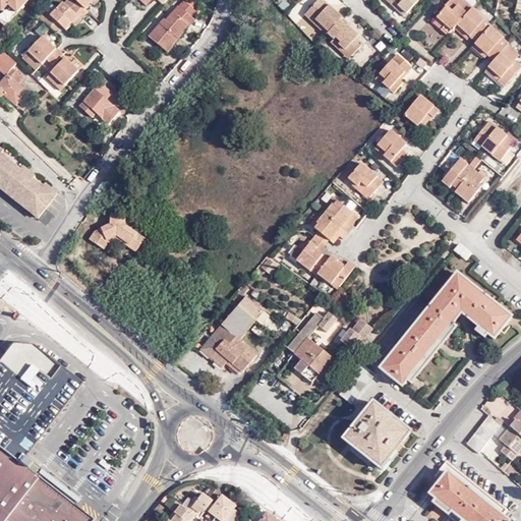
[(0,0),(0,8),(2,11),(8,4),(17,12),(27,0),(0,0)]
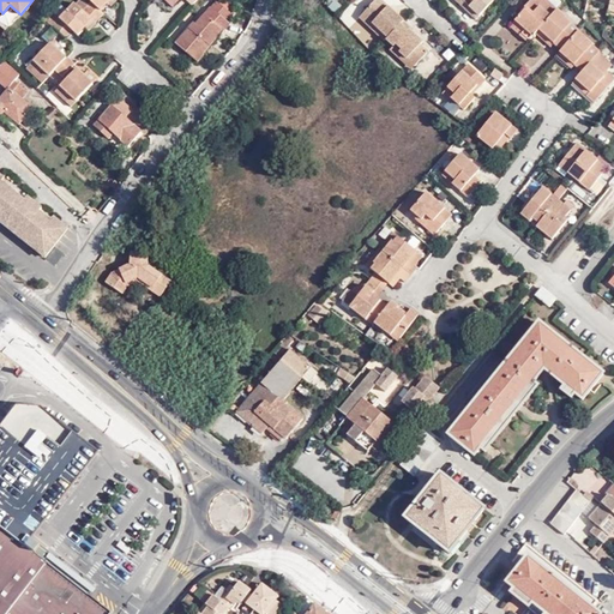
[(104,14),(101,12),(91,2),(89,5),(83,0),(79,0),(76,5),(74,4),(60,19),(73,31),(78,37),(85,29),(92,20),(96,24),(104,14)]
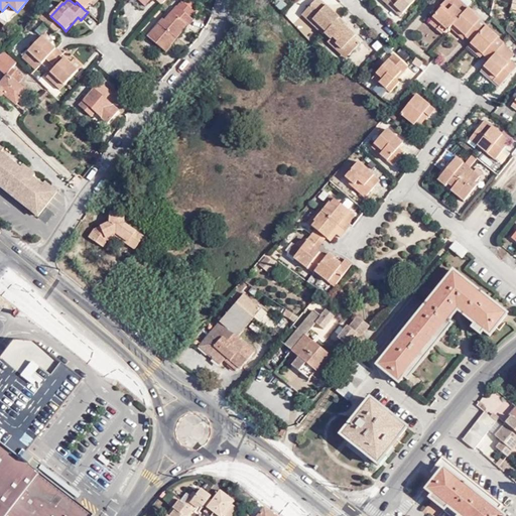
[(74,0),(77,2),(85,10),(93,0),(74,0)]
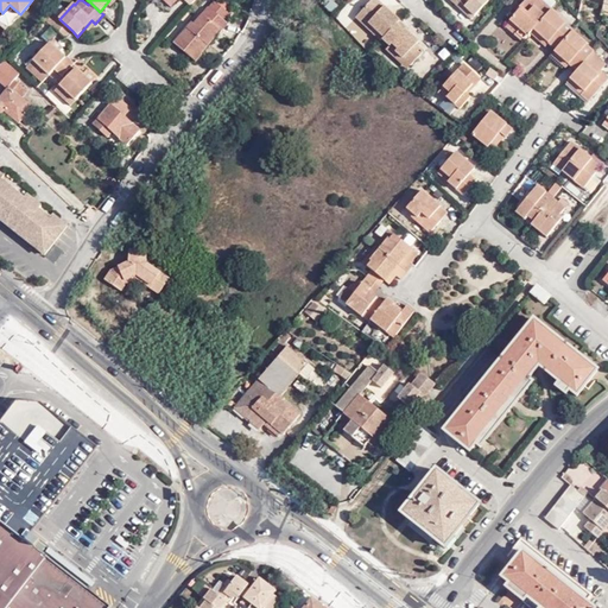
[(372,33),(380,42),(382,39),(400,21),(377,0),(372,0),(359,16),(374,30),(372,33)]
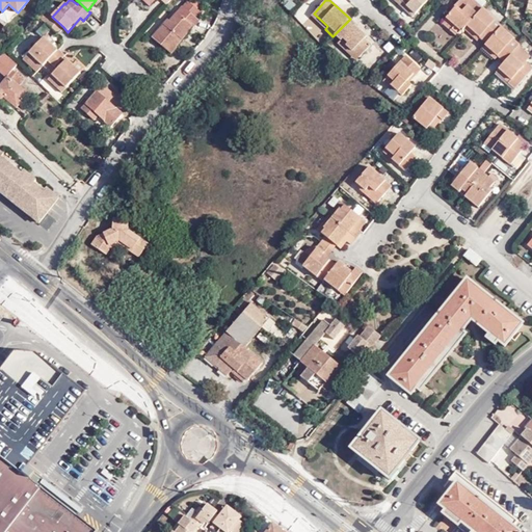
[(400,1),(416,15),(428,0),(394,0),(398,3),(400,1)]
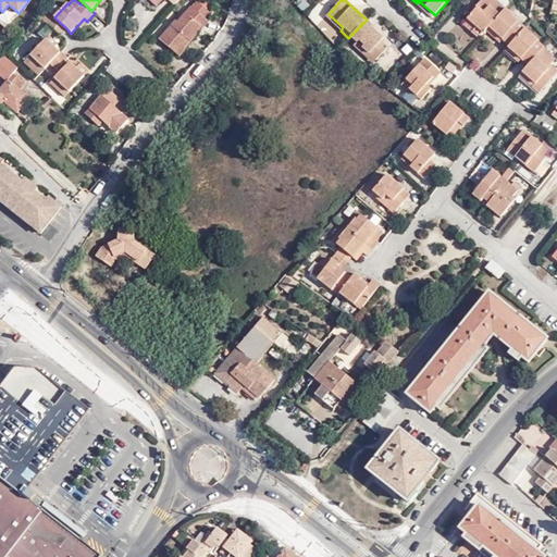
[(489,27),(505,9),(495,0),(481,0),(475,7),(477,8),(467,19),(475,26),(471,32),(479,38),(485,31),(489,27)]
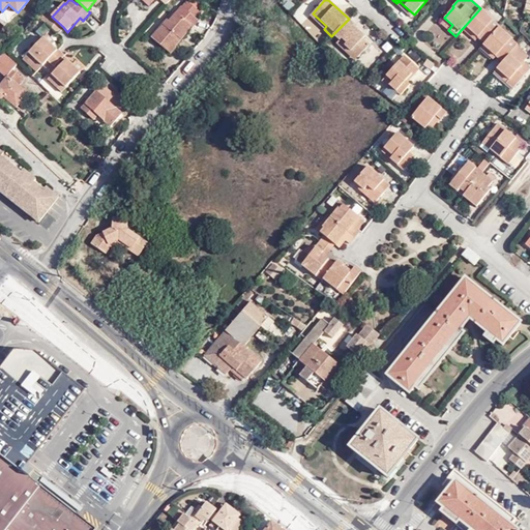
[(187,1),(182,7),(196,18),(201,12),(187,1)]
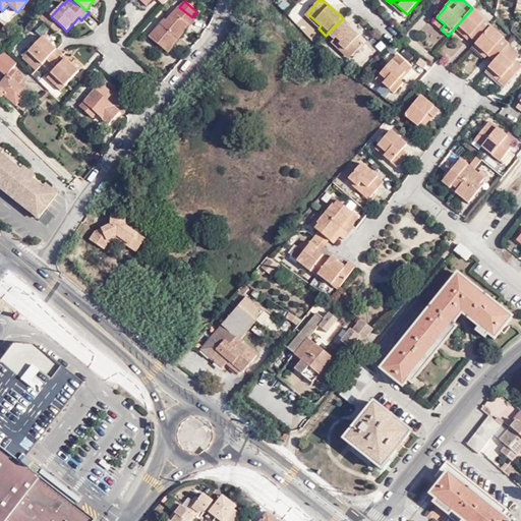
[(404,17),(407,14),(392,1),(390,3),(404,17)]
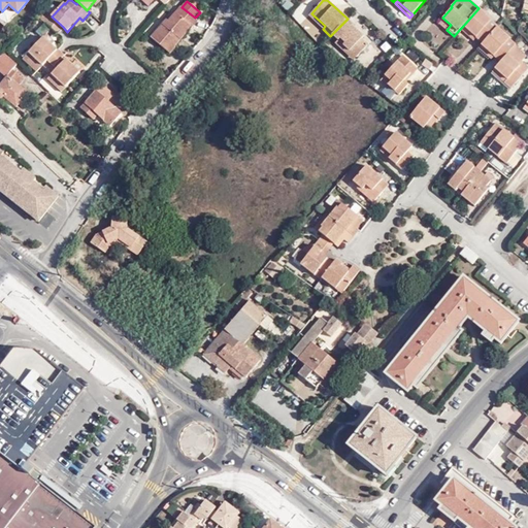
[(195,18),(182,7),(182,6),(169,22),(167,20),(151,38),(170,55),(175,47),(175,46),(188,32),(187,32),(179,26),(185,21),(191,26),(193,27),(198,21),(195,18)]
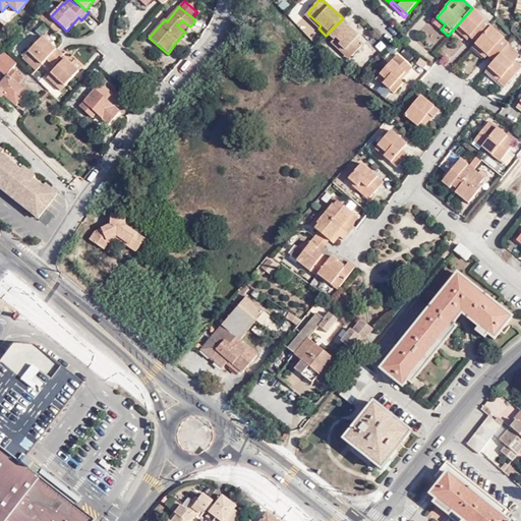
[(480,14),(472,8),(457,25),(470,37),(476,42),(490,26),(490,25),(479,15),(480,14)]
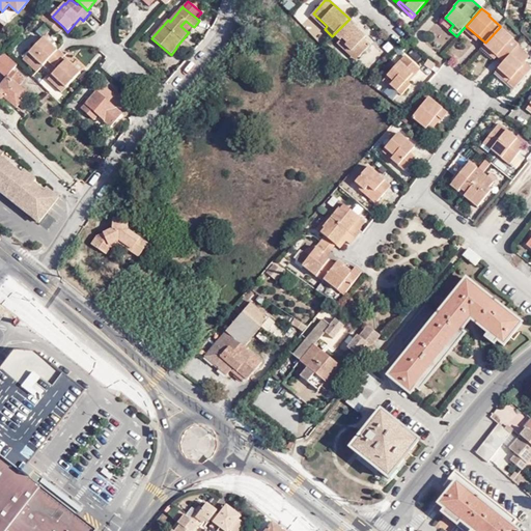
[(52,17),(44,9),(37,17),(45,24),(52,17)]
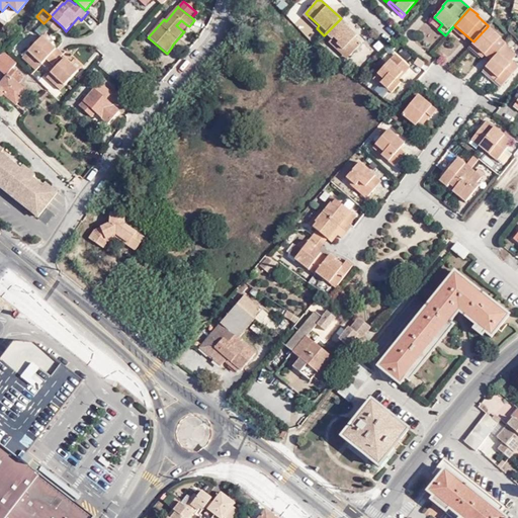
[(303,15),(317,28),(319,25),(306,13),(303,15)]
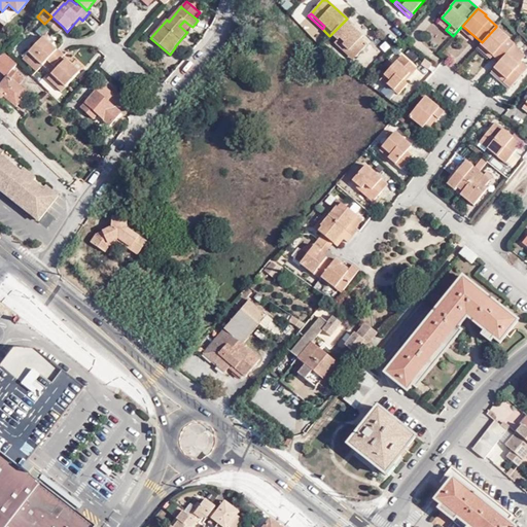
[(51,16),(44,24),(57,34),(63,27),(51,16)]
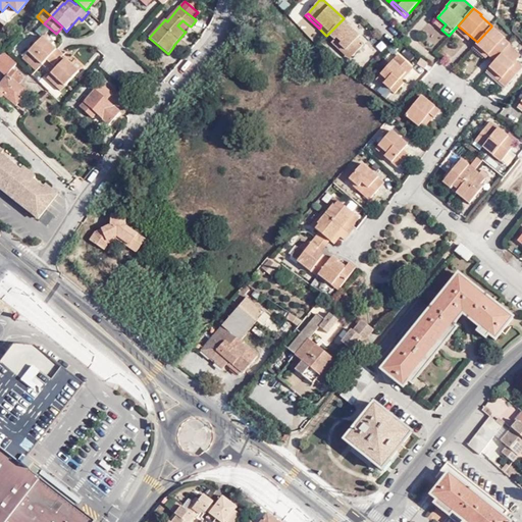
[(90,16),(85,20),(93,29),(98,24),(90,16)]
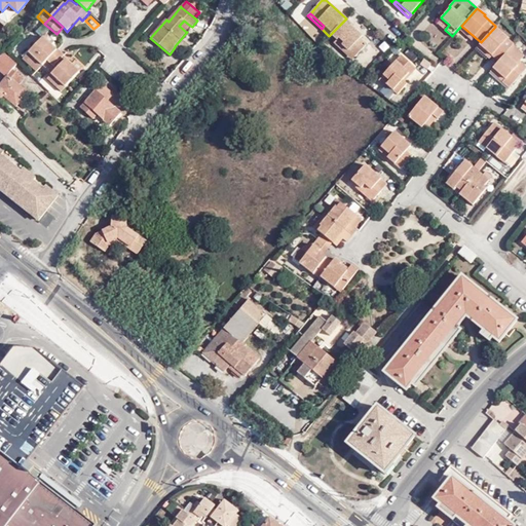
[(79,17),(73,25),(76,28),(82,21),(79,17)]
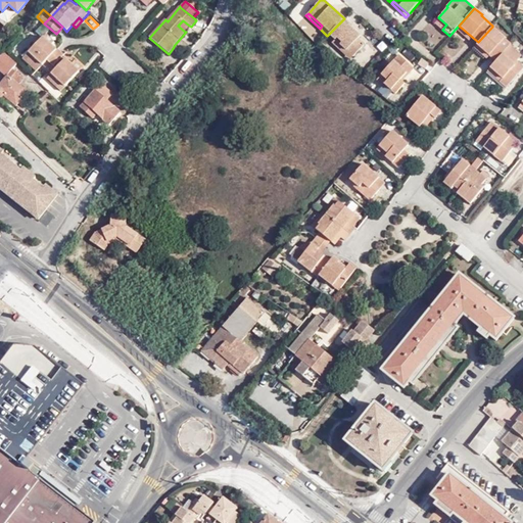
[(434,22),(442,30),(446,25),(438,17),(434,22)]
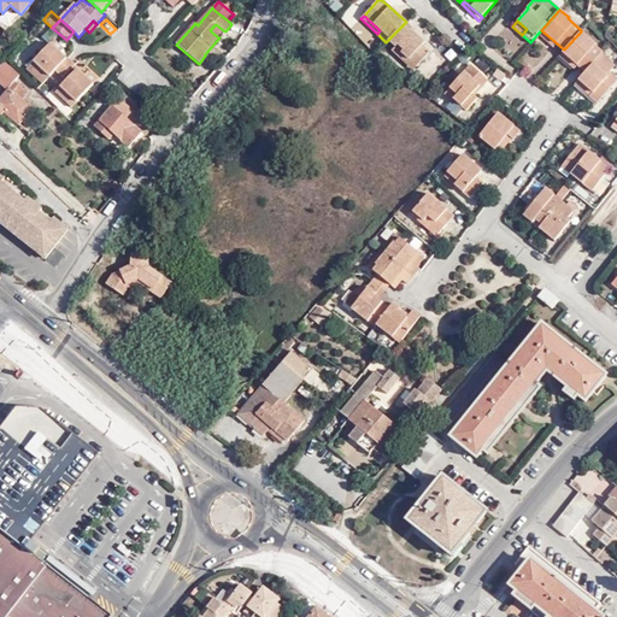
[(406,22),(388,40),(395,47),(393,51),(403,60),(405,57),(416,68),(430,53),(422,46),(425,42),(411,29),(412,28),(406,22)]
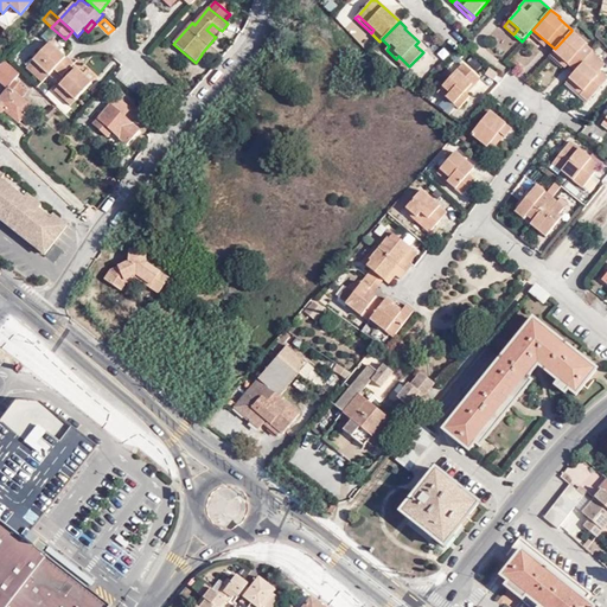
[(206,30),(215,37),(219,30),(212,24),(206,30)]
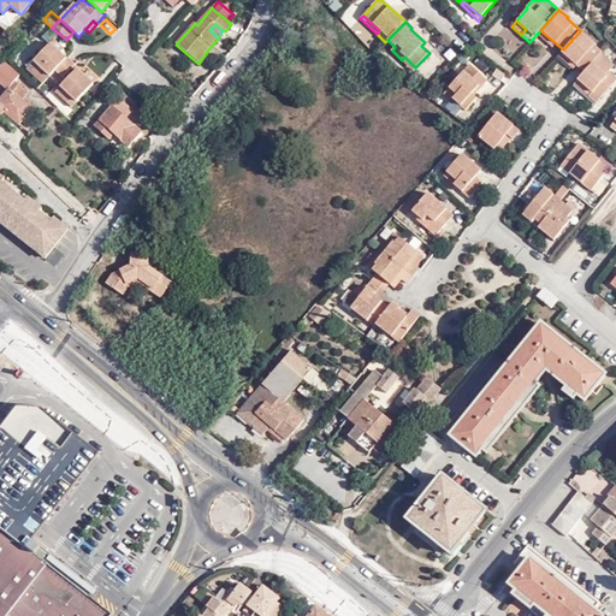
[(540,30),(537,34),(552,47),(556,43),(540,30)]
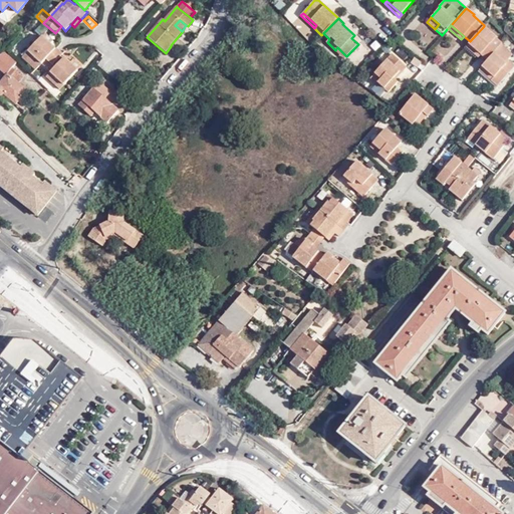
[(468,43),(481,55),(487,60),(502,44),(490,33),(491,33),(484,26),(470,41),(468,43)]
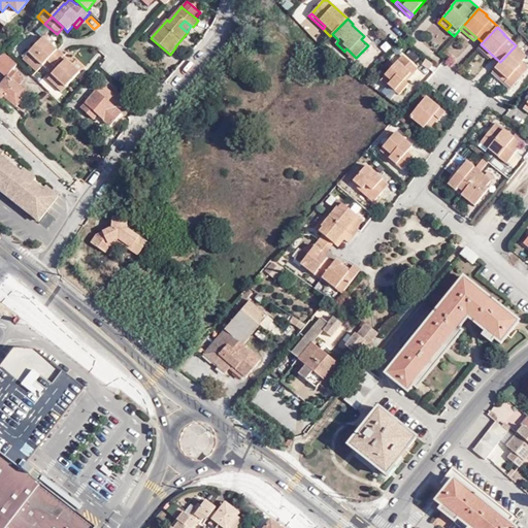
[(43,37),(53,45),(55,41),(46,34),(43,37)]
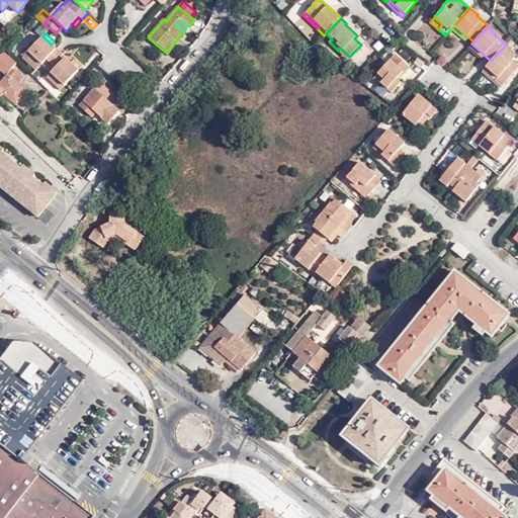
[(29,53),(41,65),(47,60),(57,50),(52,45),(42,36),(28,53),(29,53)]
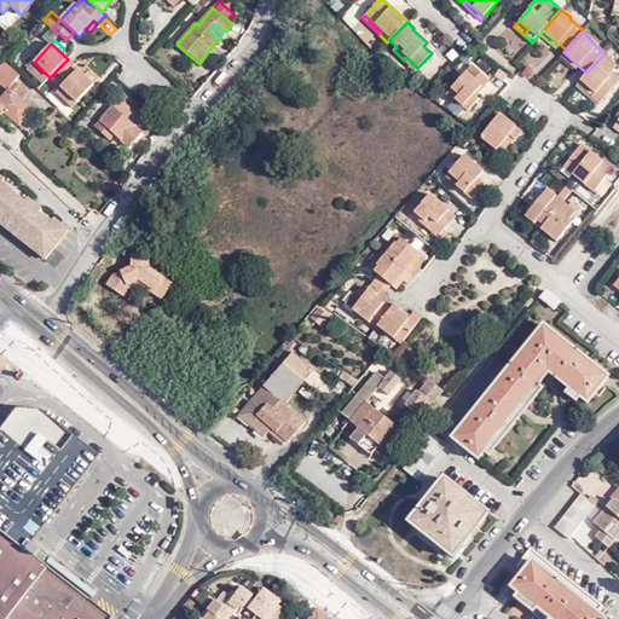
[(563,52),(561,56),(577,70),(579,67),(563,52)]
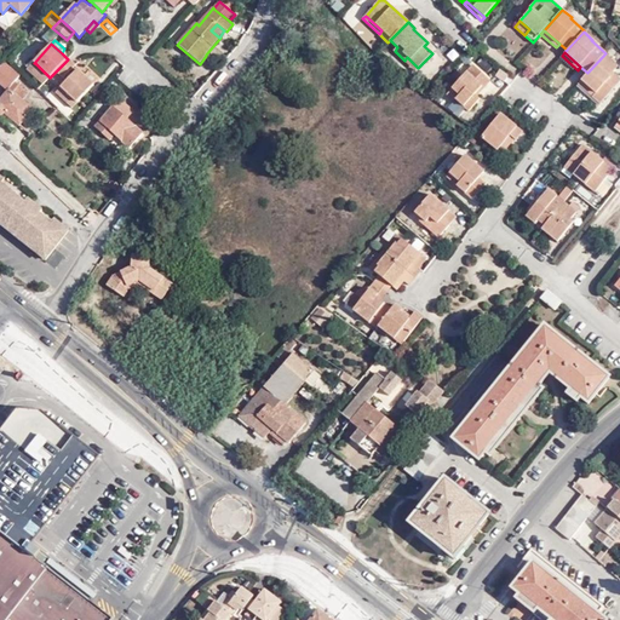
[(595,93),(592,96),(592,97),(600,104),(619,80),(619,79),(613,73),(619,65),(606,53),(587,73),(581,80),(595,93)]
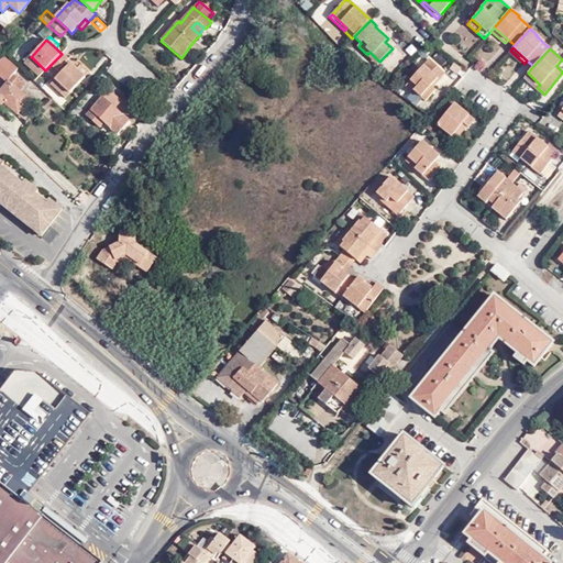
[(377,64),(379,62),(370,52),(367,55),(377,64)]
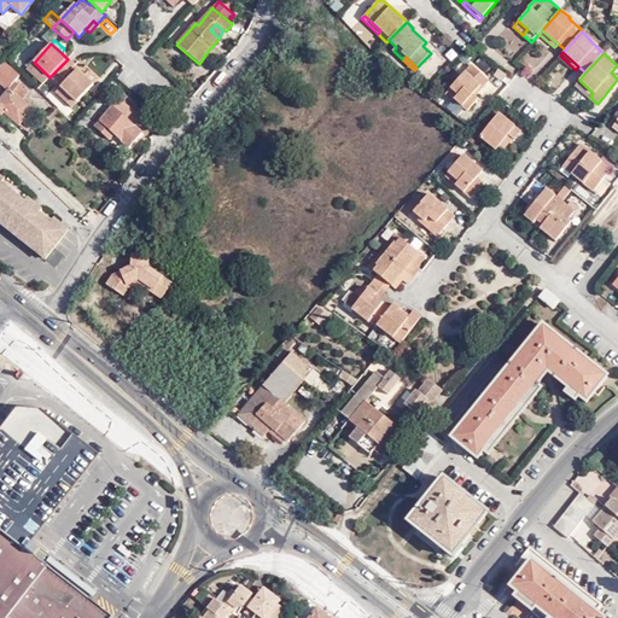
[(76,65),(69,58),(68,59),(56,71),(63,79),(76,65)]
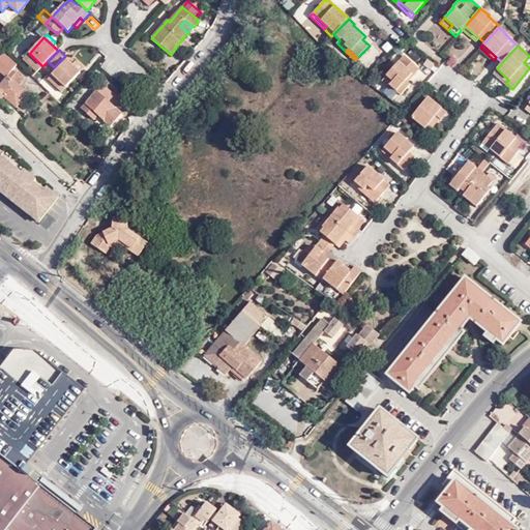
[(4,54),(0,58),(0,72),(6,78),(0,86),(0,98),(0,99),(2,98),(3,97),(4,96),(17,108),(28,94),(19,86),(24,80),(12,70),(18,65),(4,54)]
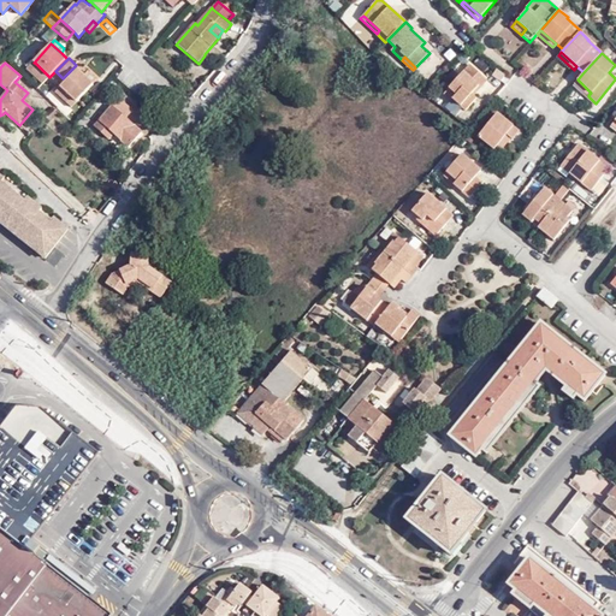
[(28,70),(43,84),(49,77),(35,63),(28,70)]
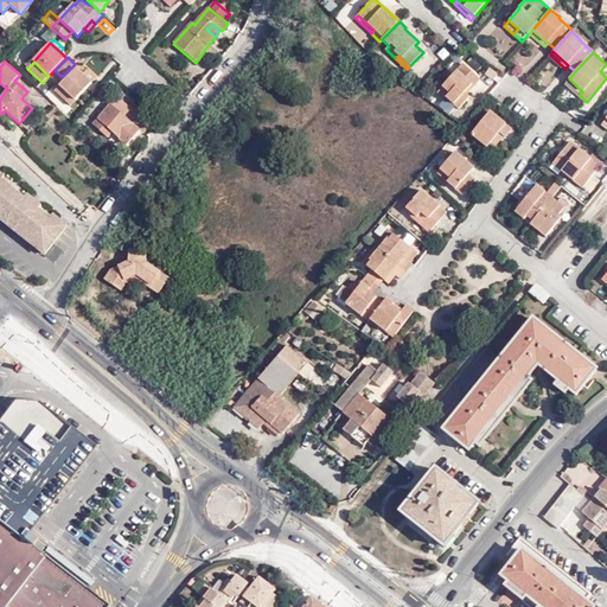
[(449,95),(446,98),(459,109),(471,97),(467,95),(465,93),(472,85),(474,87),(480,78),(464,64),(442,88),(449,95)]
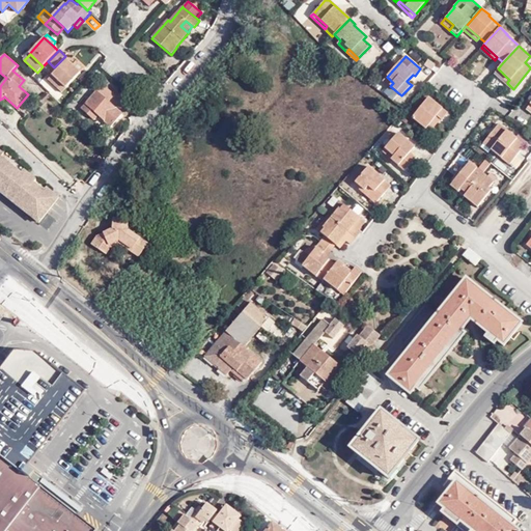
[(67,59),(52,75),(65,88),(81,73),(73,64),(67,59)]
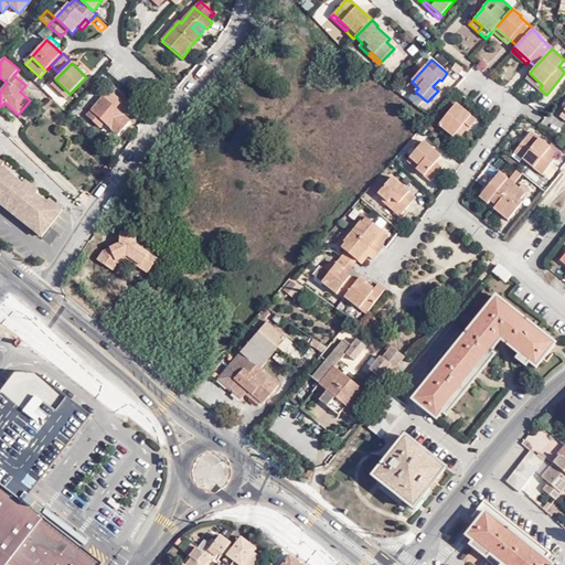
[(81,65),(77,68),(86,77),(89,74),(81,65)]
